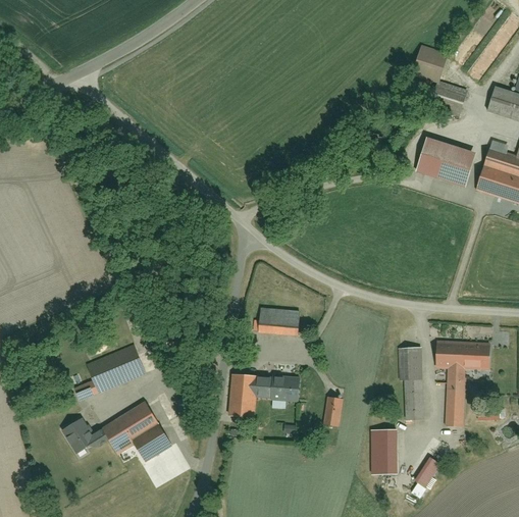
[(452,53),(422,45),(416,66),(446,74),(452,53)]
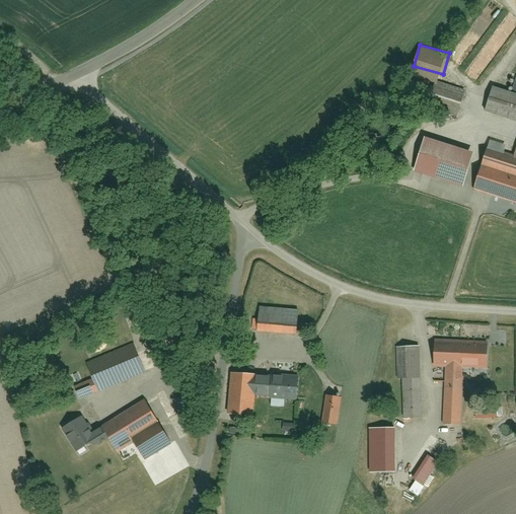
[(435,82),(428,107),(460,117),(467,91),(435,82)]
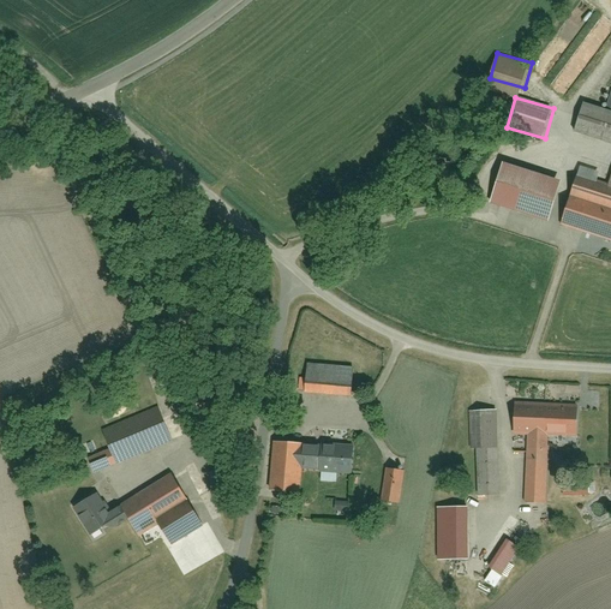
[(562,221),(610,233),(610,108),(582,100),(575,129),(610,137),(610,166),(607,178),(576,169),(562,221)]
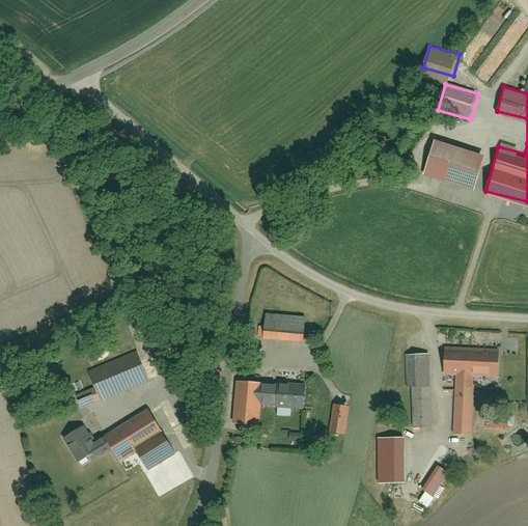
[(114,123),(110,129),(116,135),(121,130),(114,123)]
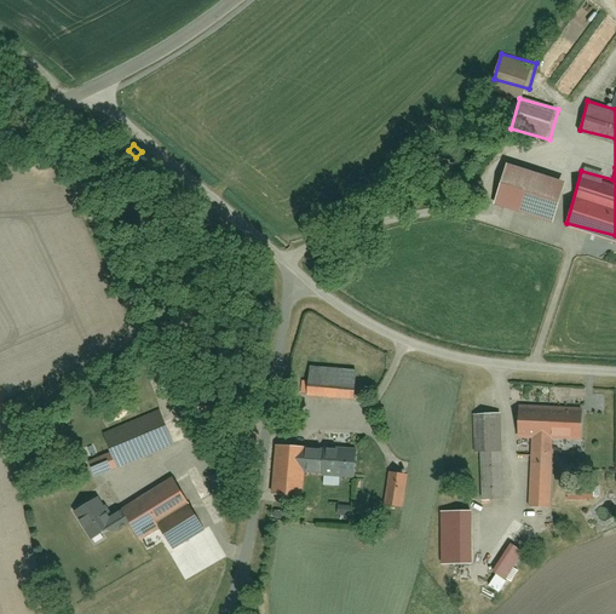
[(305,363),(304,392),(352,395),(353,366),(305,363)]
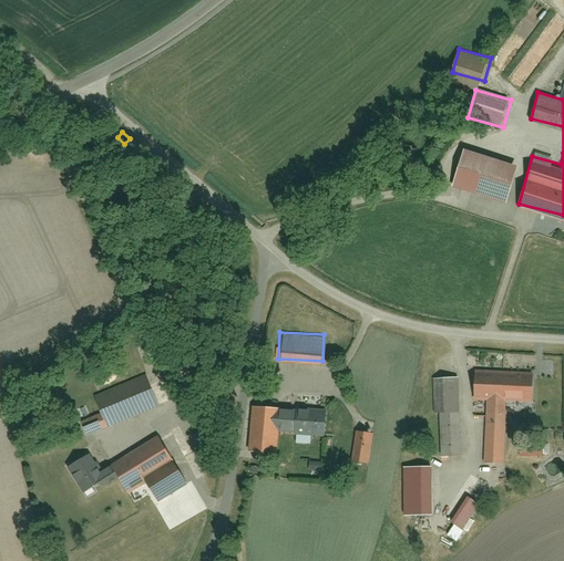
[(474,366),(473,395),(486,395),(484,458),(504,458),(505,395),(532,396),(532,369),(474,366)]
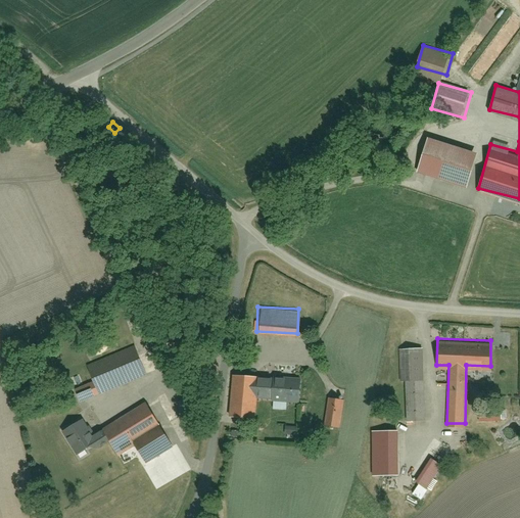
[(90,366),(95,377),(73,387),(79,399),(150,369),(140,344),(90,366)]
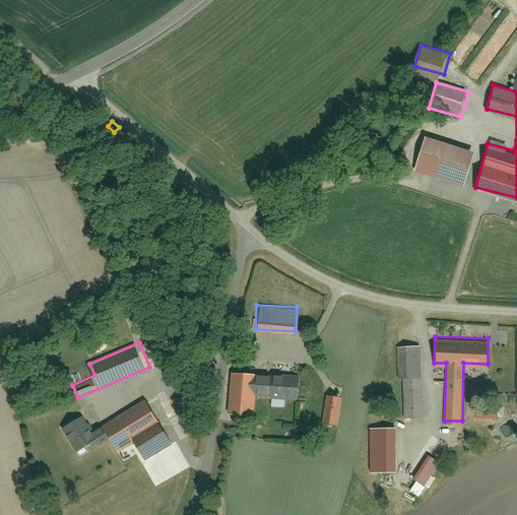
[(399,345),(400,413),(419,413),(419,345),(399,345)]
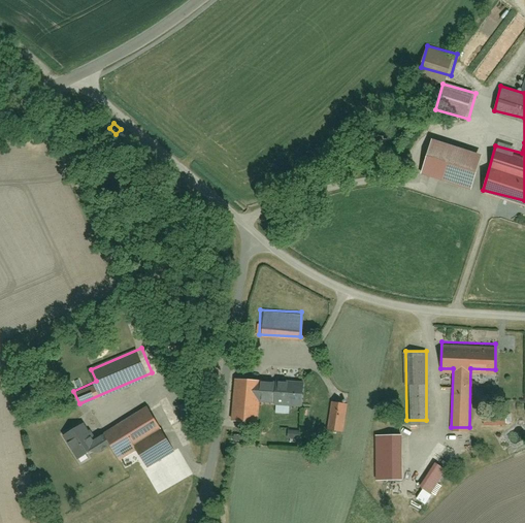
[(297,401),(299,377),(234,372),(231,418),(259,420),(260,398),(297,401)]
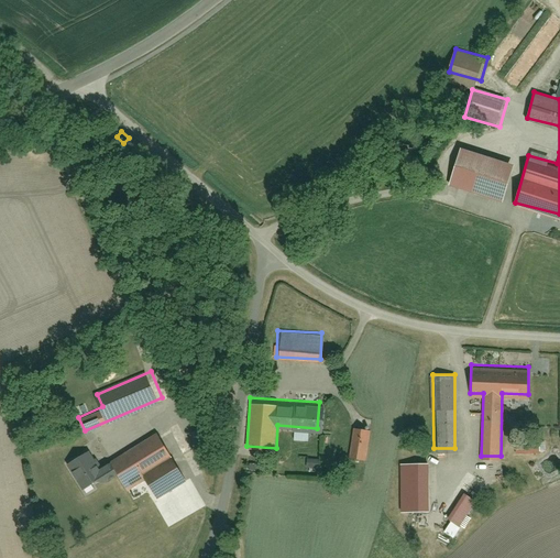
[(352,427),(351,453),(368,455),(369,428),(352,427)]
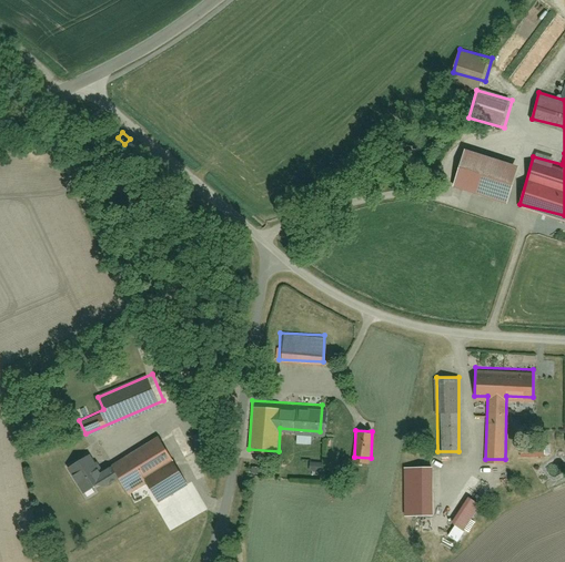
[(522,433),(521,456),(546,456),(546,435),(522,433)]
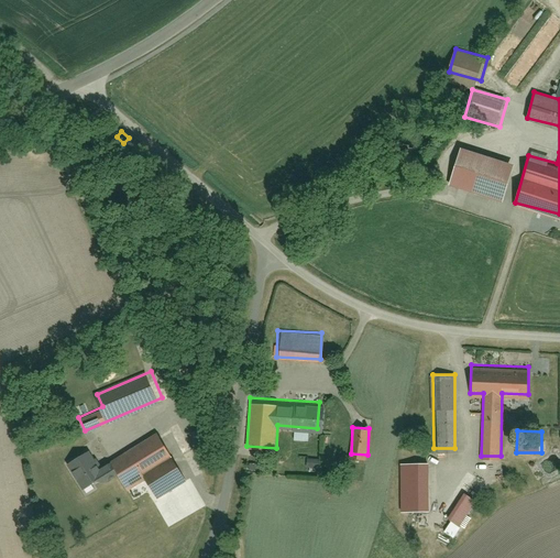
[(77,447),(64,456),(84,485),(110,468),(128,493),(144,482),(154,496),(183,478),(153,434),(112,462),(107,453),(90,466),(77,447)]
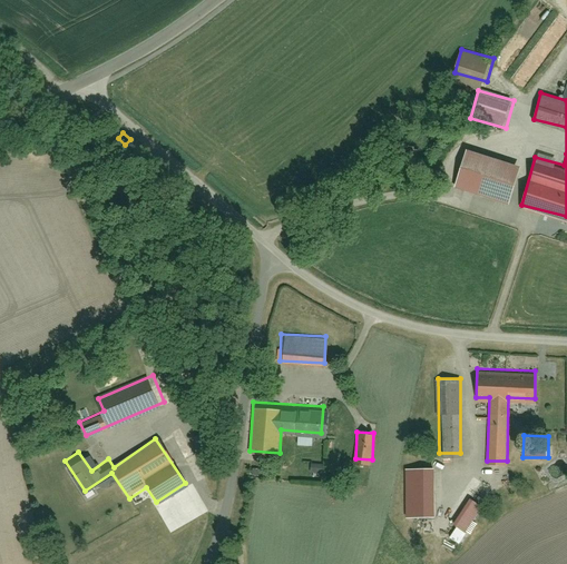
[(407,467),(408,514),(433,513),(431,467),(407,467)]
